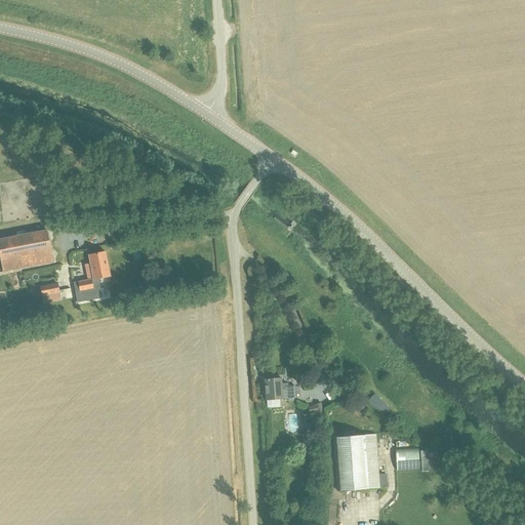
[(0,239),(0,257),(1,261),(0,261),(0,272),(3,272),(53,263),(47,231),(0,239)]
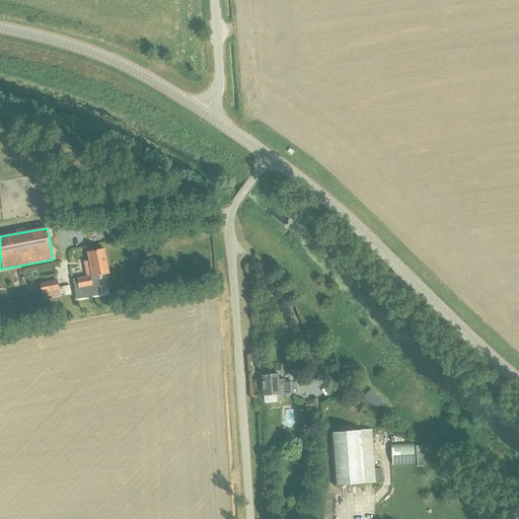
[(92,276),(73,280),(76,299),(101,294),(97,276),(108,274),(104,249),(88,252),(92,276)]
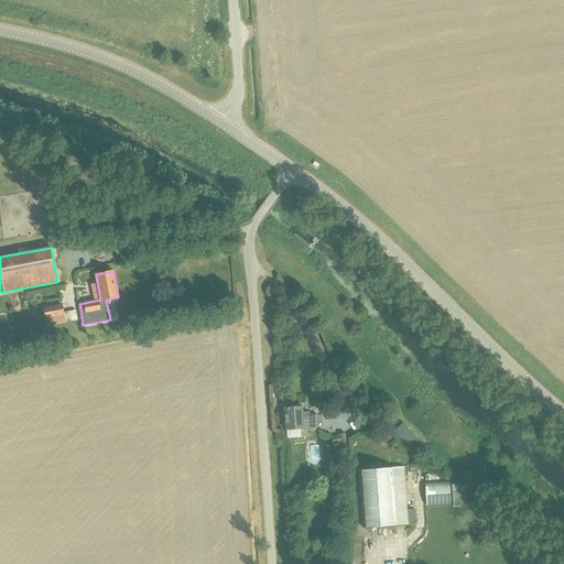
[(44,308),(46,318),(47,327),(66,324),(62,305),(44,308)]
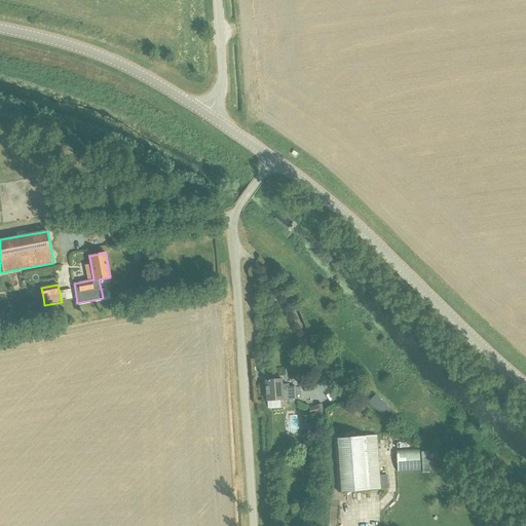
[(283,379),(265,380),(266,401),(268,401),(268,409),(280,408),(280,400),(297,399),(296,386),(287,387),(287,386),(285,386),(283,386),(283,379)]
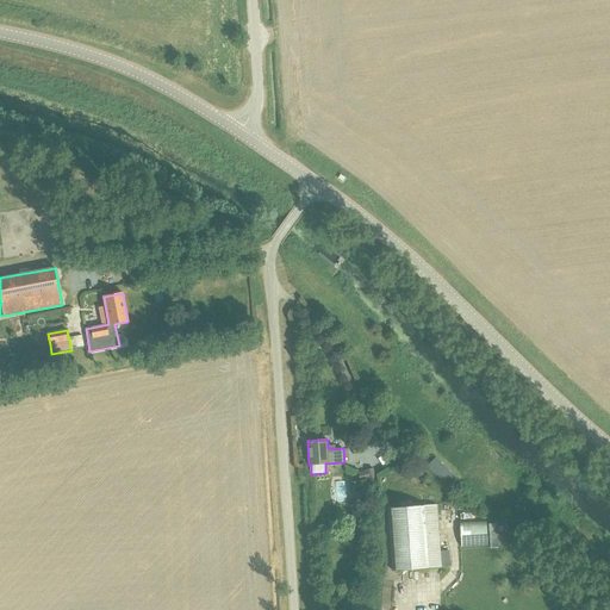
[(448,480),(454,474),(439,459),(431,465),(448,480)]
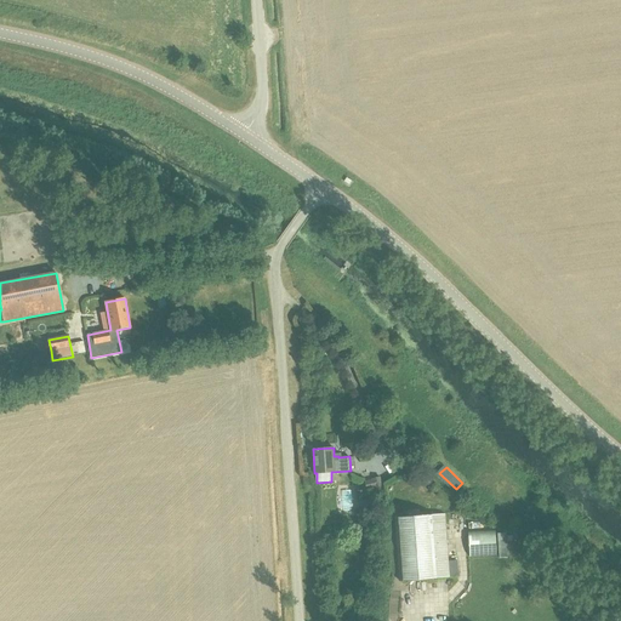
[(385,493),(380,478),(365,482),(368,489),(375,488),(377,495),(385,493)]
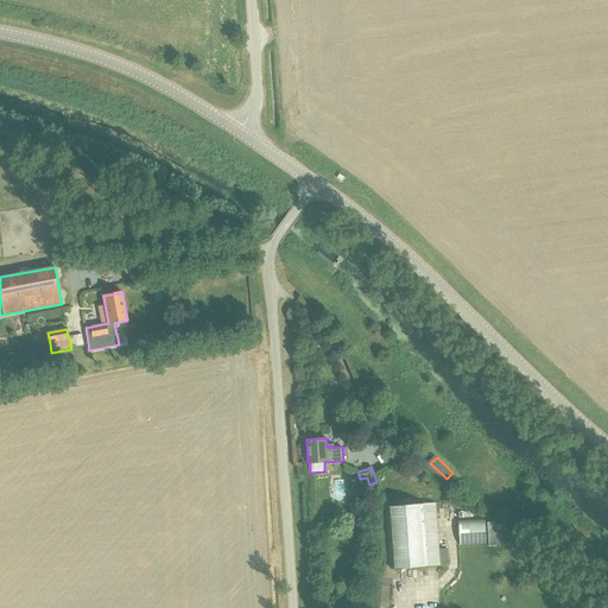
[(347,491),(347,479),(337,479),(337,491),(347,491)]
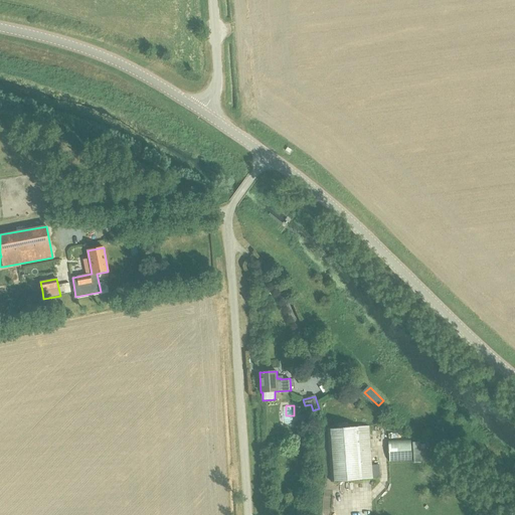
[(328,430),(331,482),(372,479),(369,426),(328,430)]
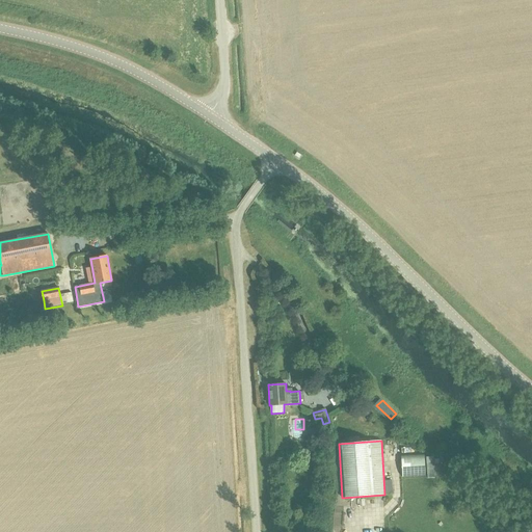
[(424,455),(401,456),(402,477),(425,476),(424,455)]
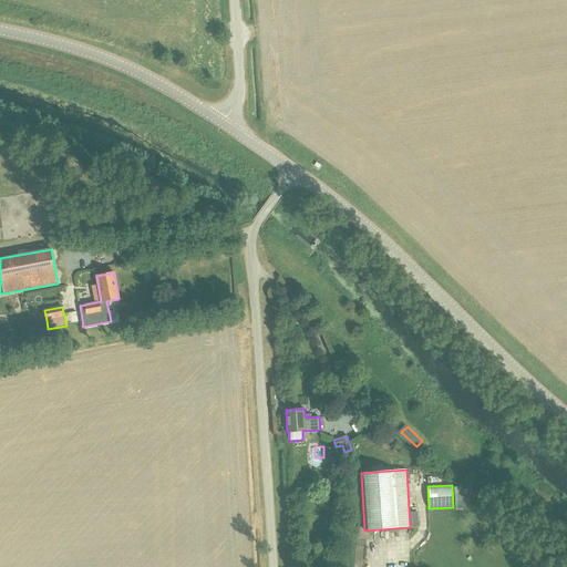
[(466,509),(465,485),(456,485),(457,509),(466,509)]
